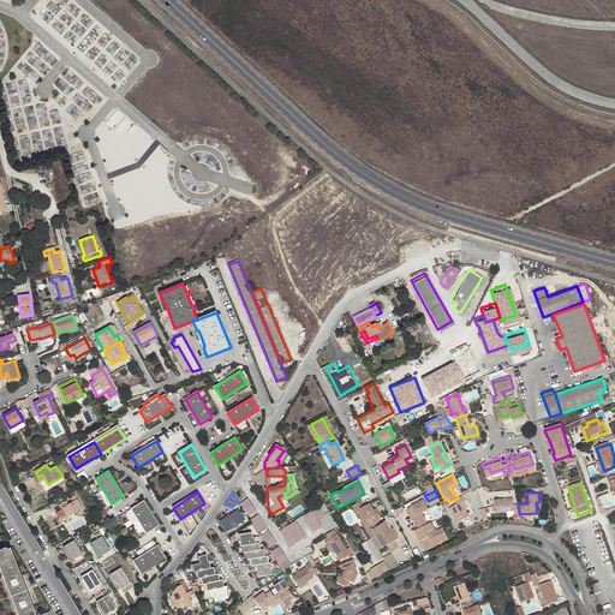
[(449,508),(457,523),(469,517),(465,509),(461,502),(464,501),(465,500),(463,495),(458,497),(454,500),(457,505),(449,508)]
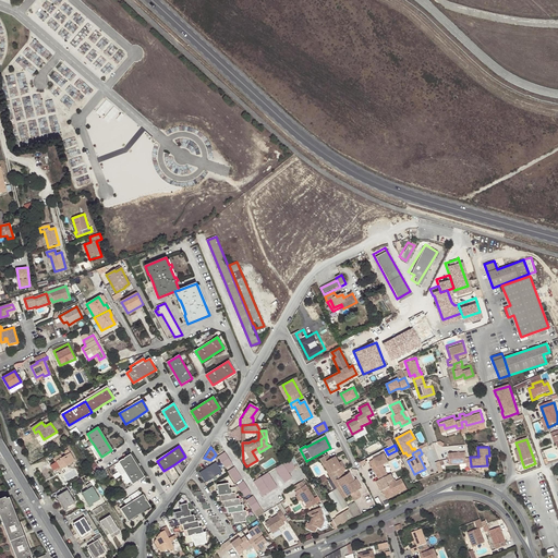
[(62,469),(75,460),(69,450),(64,452),(67,456),(63,457),(61,453),(53,459),(56,462),(57,461),(62,469)]
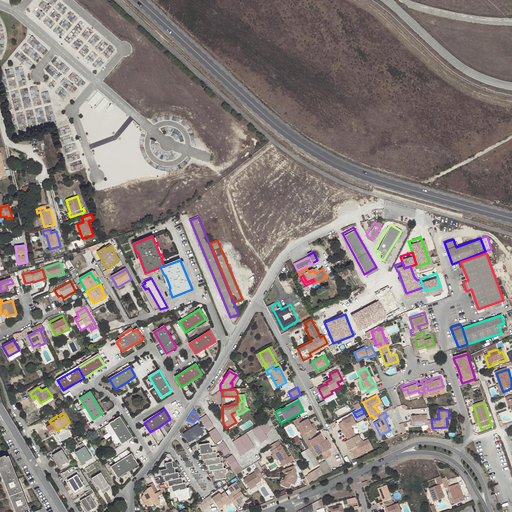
[(432,427),(431,419),(427,420),(427,414),(419,415),(419,414),(411,415),(412,425),(428,424),(428,427),(432,427)]
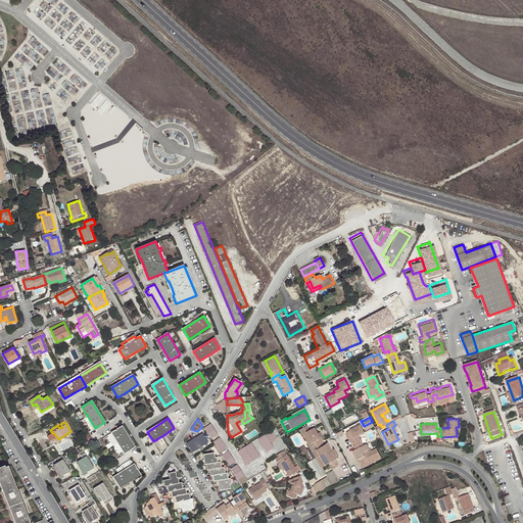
[(210,424),(203,428),(210,438),(218,434),(210,424)]
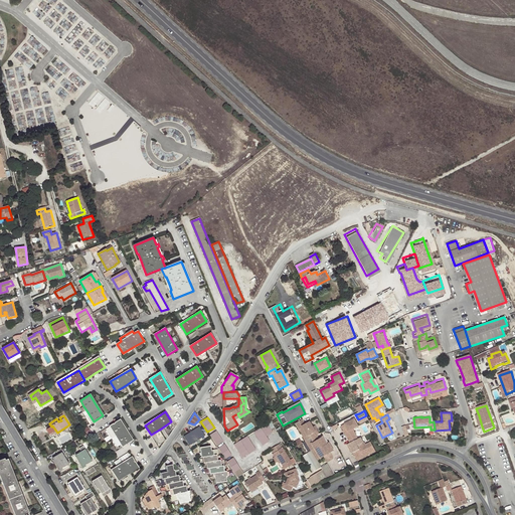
[(354,454),(357,459),(366,454),(366,452),(374,448),(371,443),(366,445),(365,443),(358,446),(355,441),(358,439),(354,430),(359,426),(355,418),(345,424),(349,432),(345,434),(350,443),(347,445),(352,454),(354,453),(357,452),(357,453),(354,454)]
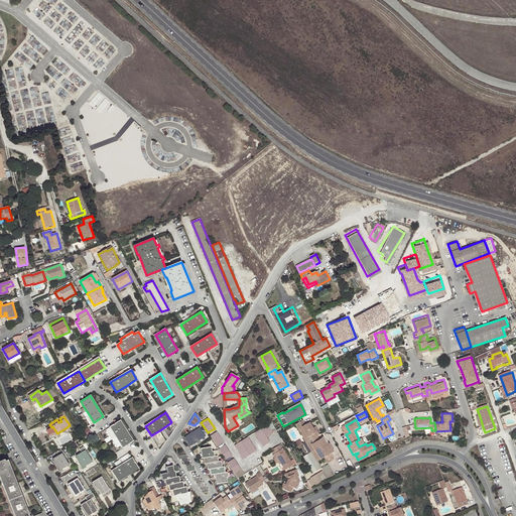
[(110,426),(110,427),(116,437),(121,445),(123,447),(133,441),(125,429),(120,420),(110,426)]
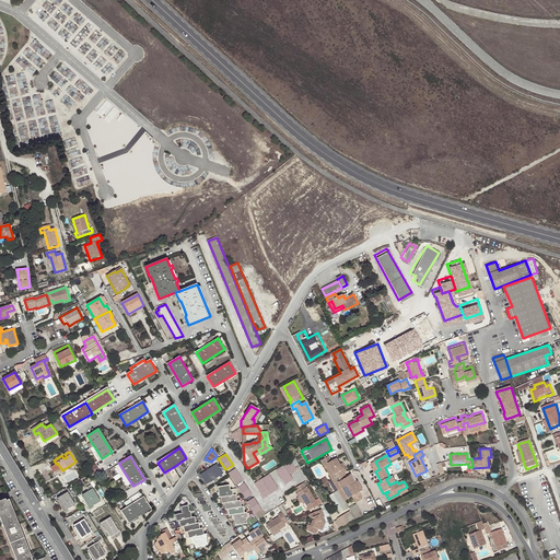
[(341,469),(339,464),(335,457),(330,461),(328,456),(319,461),(323,465),(327,463),(333,474),(331,475),(334,478),(341,474),(340,470),(341,469)]
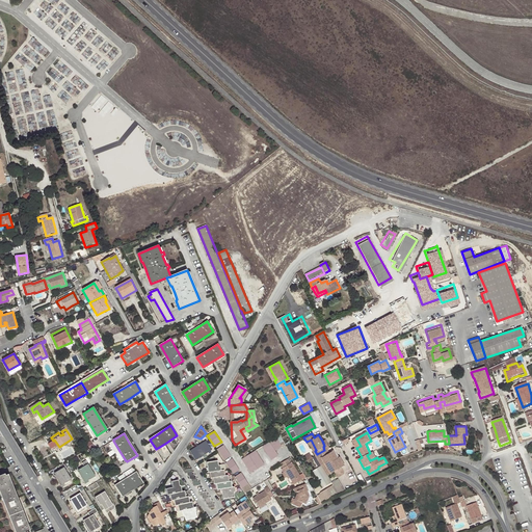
[(282,447),(276,437),(263,447),(271,460),(278,456),(275,451),(282,447)]
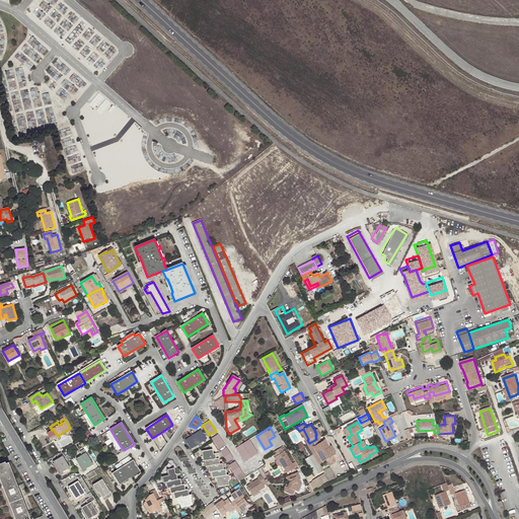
[(405,430),(409,440),(414,438),(411,428),(405,430)]
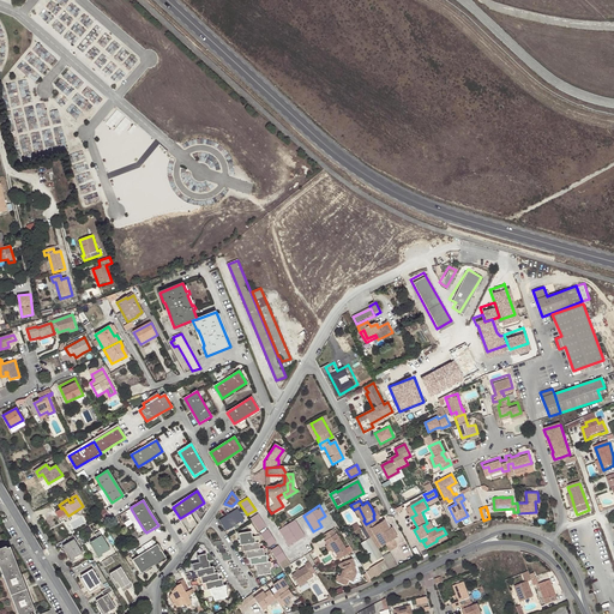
[(138,521),(131,509),(126,511),(134,523),(138,521)]
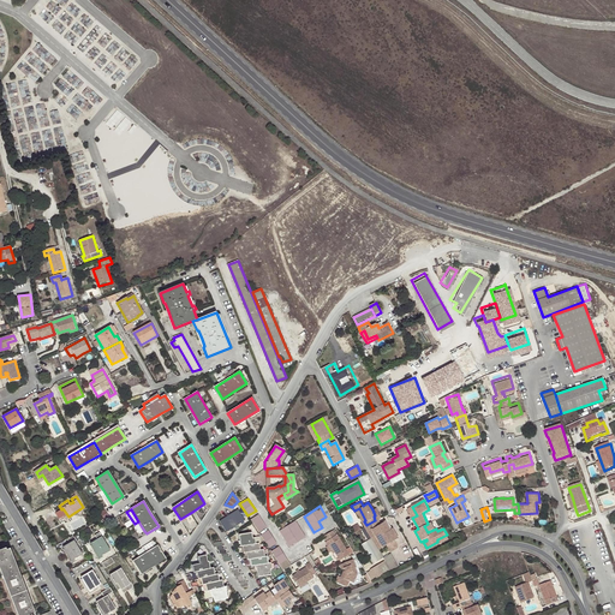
[(244,520),(238,509),(220,521),(226,532),(244,520)]
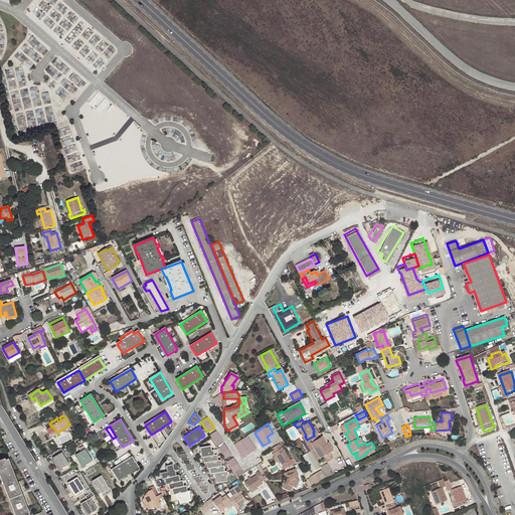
[(216,431),(209,435),(216,446),(222,442),(216,431)]
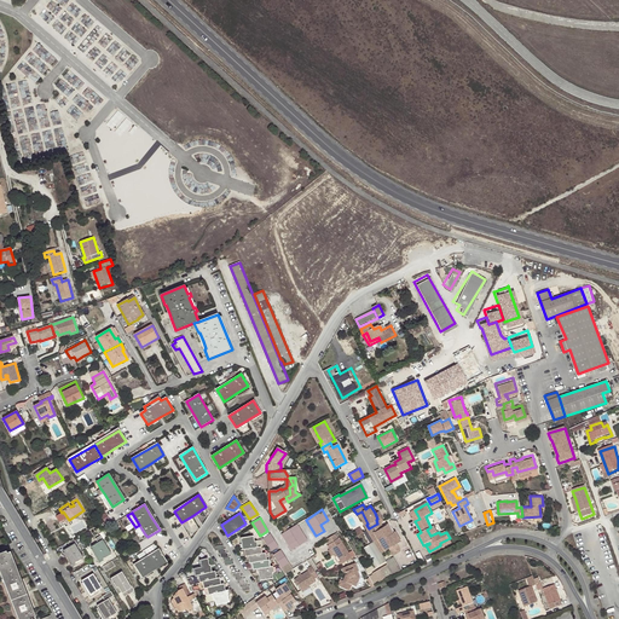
[(377,524),(369,528),(366,531),(380,553),(385,550),(374,533),(382,527),(380,522),(377,524)]
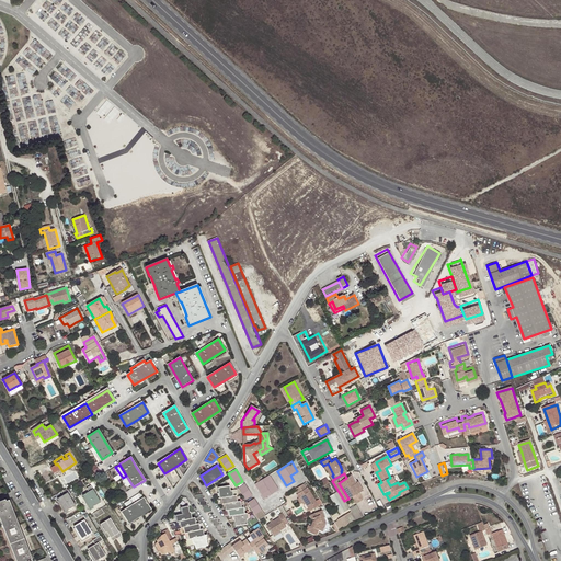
[(126,476),(123,478),(128,487),(132,484),(126,476)]
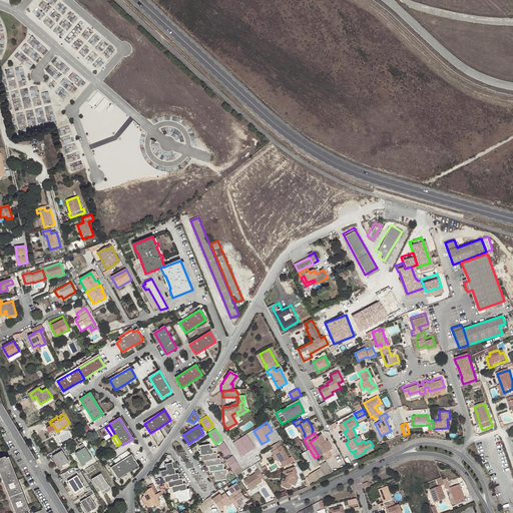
[(246,435),(232,444),(241,457),(254,448),(246,435)]
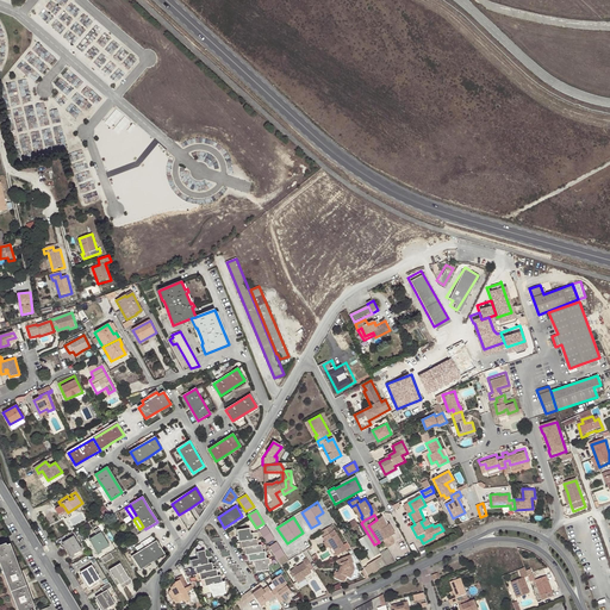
[(381,517),(377,520),(368,526),(379,542),(383,540),(387,547),(393,543),(390,536),(391,536),(386,528),(387,527),(387,526),(381,517)]
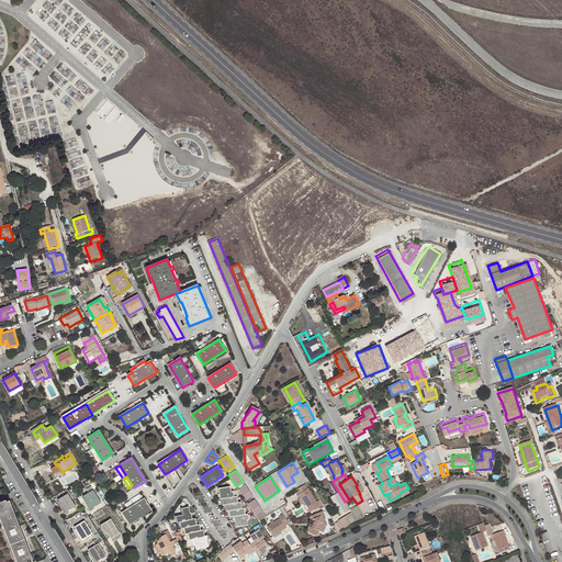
[(103,491),(109,487),(105,482),(100,485),(103,491)]
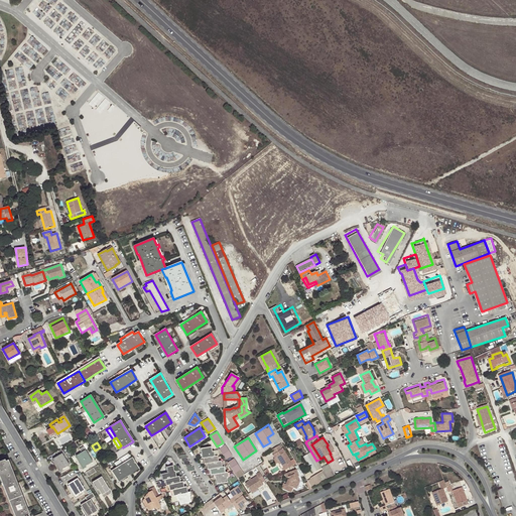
[(225,445),(219,449),(225,460),(232,456),(225,445)]
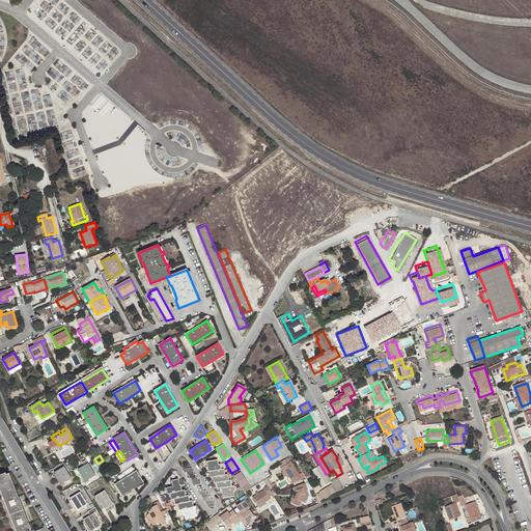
[(85,481),(94,475),(85,459),(82,463),(84,466),(79,469),(85,481)]
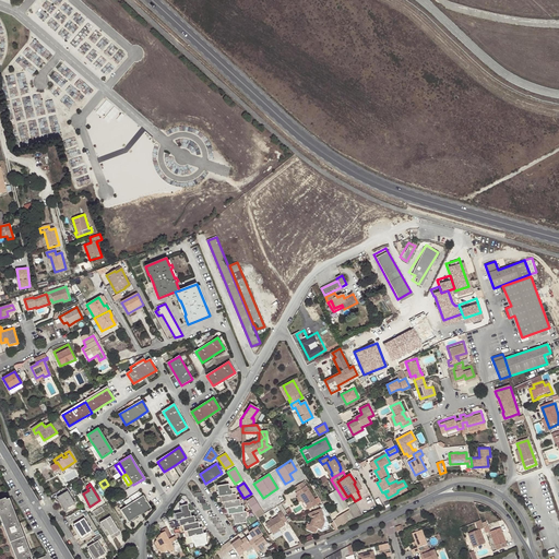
[(111,491),(108,485),(103,488),(106,495),(111,491)]
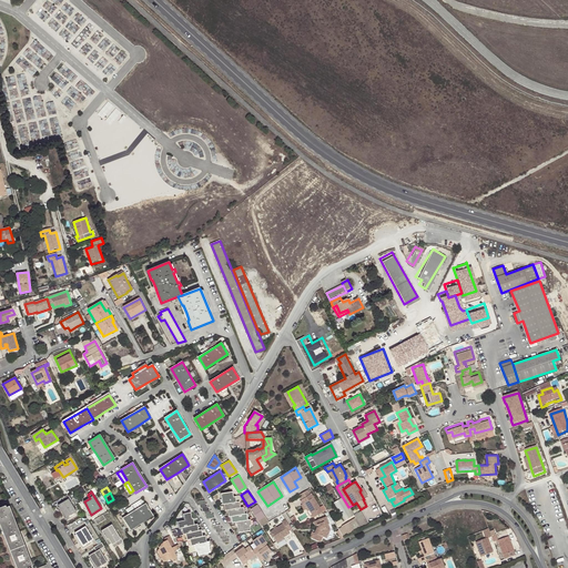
[(236,503),(235,497),(233,497),(232,493),(221,494),(222,505),(223,505),(225,504),(236,503)]
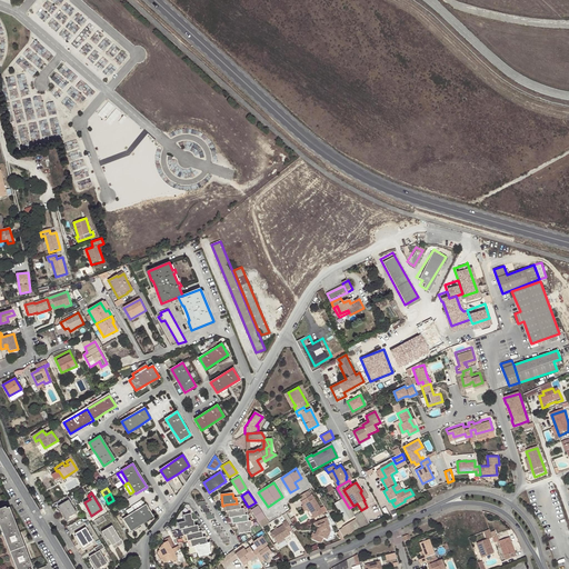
[(302,506),(303,506),(306,505),(310,511),(315,519),(323,513),(312,495),(300,501),(302,506)]
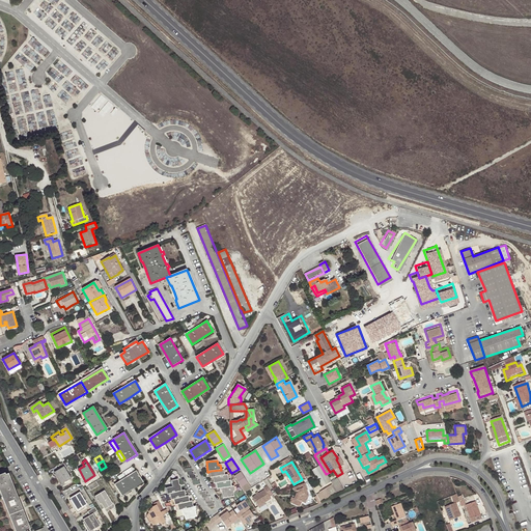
[(61,484),(71,478),(64,467),(55,472),(61,484)]
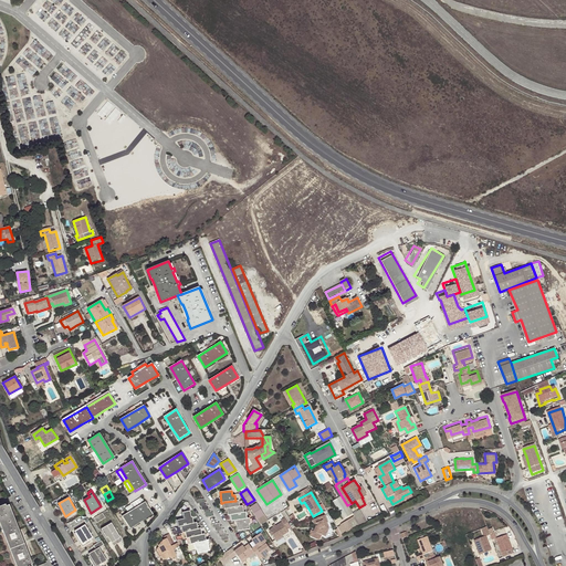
[(205,502),(203,499),(196,500),(197,503),(198,503),(199,506),(200,506),(201,511),(202,510),(203,513),(205,513),(206,516),(212,516),(212,512),(211,512),(210,509),(209,509),(208,505),(207,505),(206,502),(205,502)]
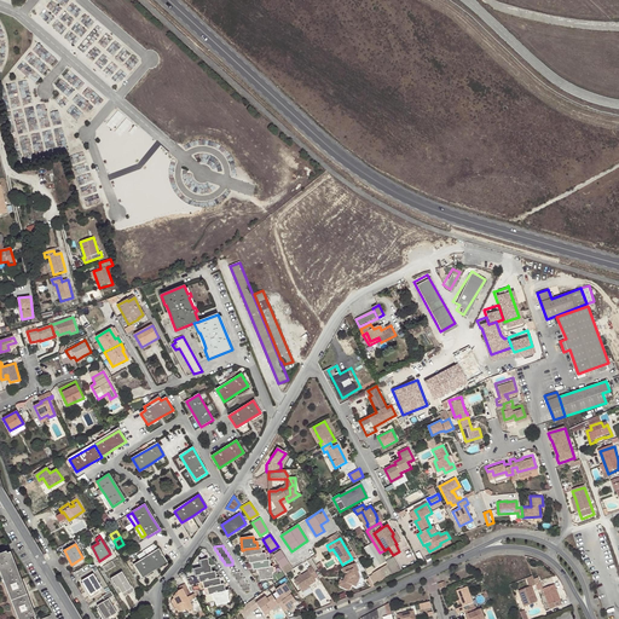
[(258,548),(246,549),(247,556),(248,556),(249,556),(261,554),(261,551),(262,551),(262,547),(260,547),(258,548)]
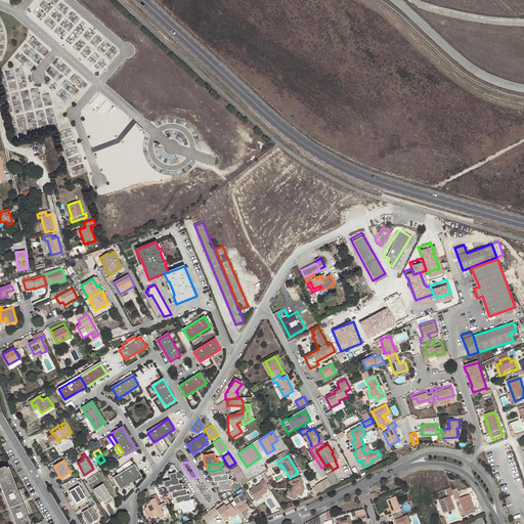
[(130,481),(140,475),(134,465),(114,478),(120,487),(130,481)]
